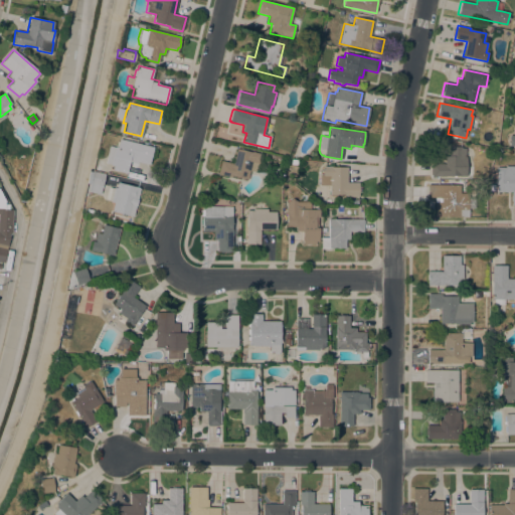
[(153,147),(149,165),(137,162),(137,164),(129,162),(126,173),(112,170),(113,166),(110,165),(110,164),(105,163),(109,146),(114,148),(114,147),(117,148),(119,139),(153,147)]
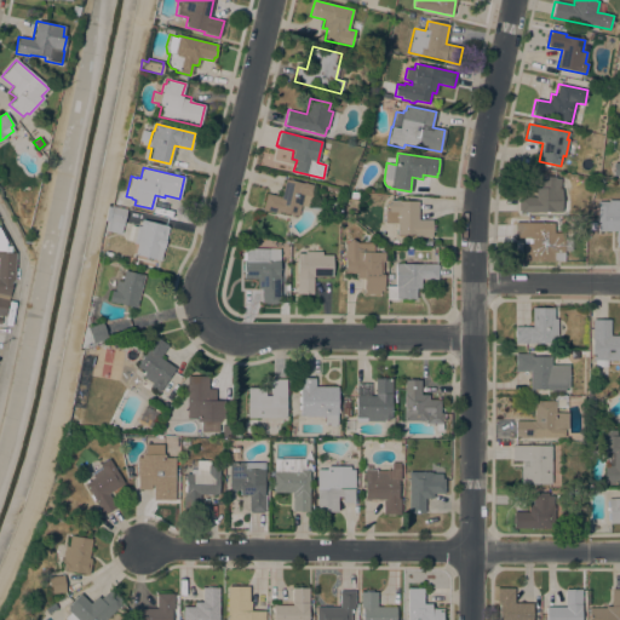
[(535,188),(540,188),(540,177),(556,177),(556,178),(561,178),(561,189),(562,189),(562,212),(518,212),(518,199),(520,199),(520,197),(535,197),(535,188)]
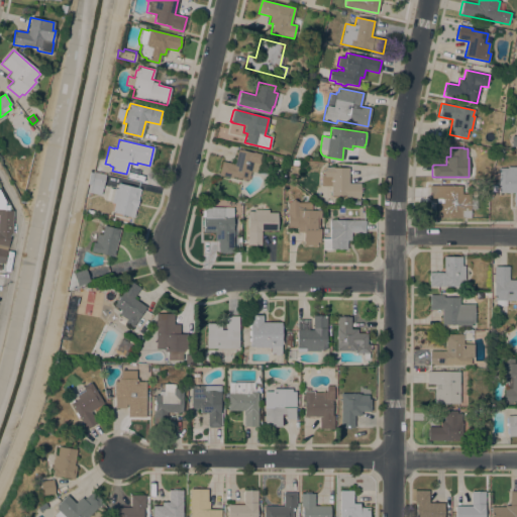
[(252,153),(252,152),(262,154),(260,164),(256,164),(253,173),(250,172),(248,181),(244,180),(244,181),(241,181),(242,179),(232,177),(232,179),(219,175),(222,162),(234,165),(237,149),(252,153)]
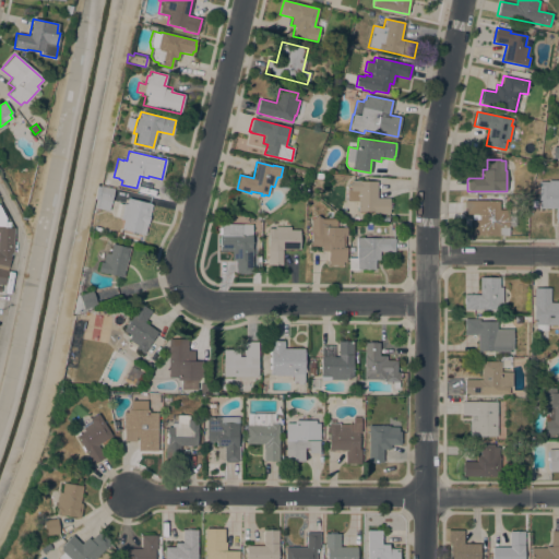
[(377,199),(389,199),(389,202),(391,202),(391,210),(389,210),(389,213),(375,213),(375,212),(357,212),(357,201),(347,201),(347,190),(351,190),(351,181),(377,181),(377,199)]
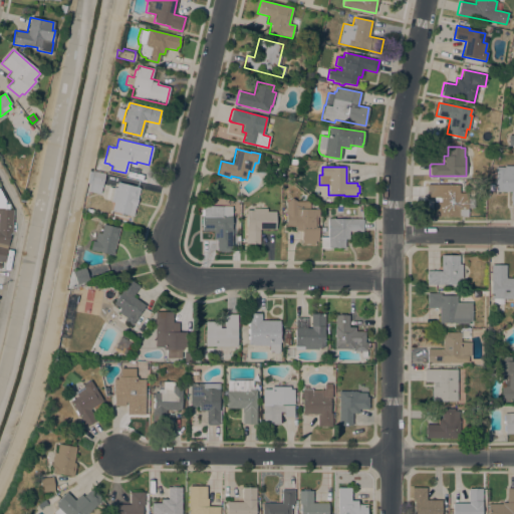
[(513,205),(511,205),(511,192),(495,192),(495,179),(491,179),(491,172),(495,172),(495,167),(504,167),(513,167),(513,205)]
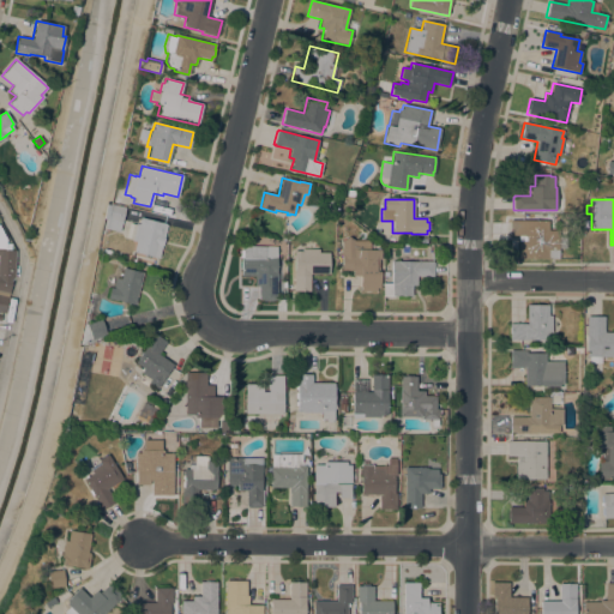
[(126,208),(122,224),(121,224),(119,232),(106,229),(108,220),(104,218),(108,205),(109,205),(109,204),(126,208)]
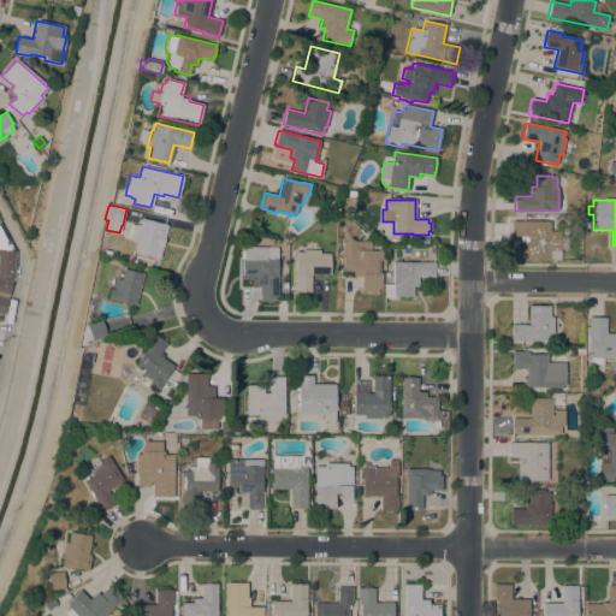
[(165,224),(161,240),(159,240),(154,258),(134,253),(136,242),(131,242),(136,225),(138,225),(140,218),(165,224)]
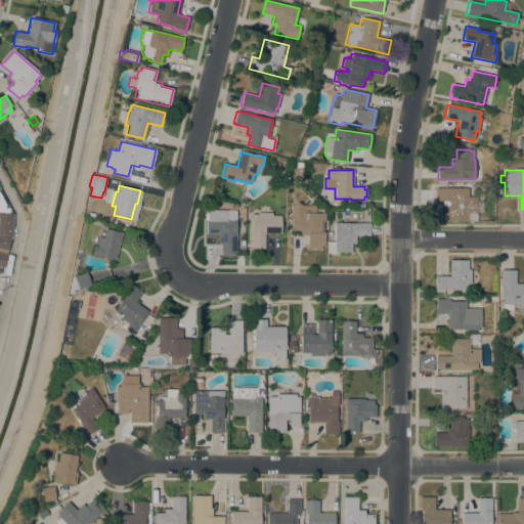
[(442,221),(442,188),(468,188),(468,197),(483,197),(483,212),(476,212),(476,221),(442,221)]
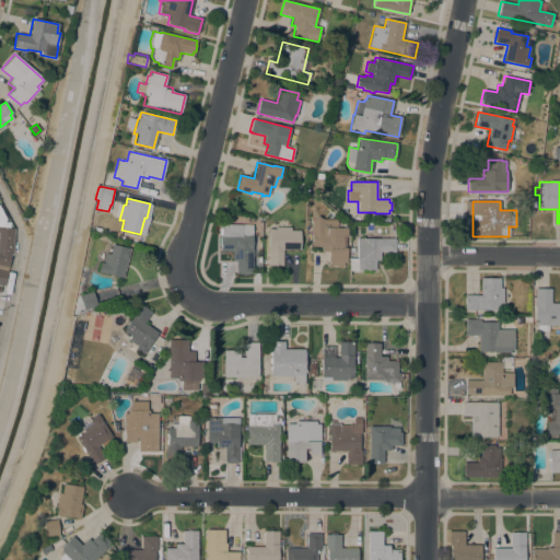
[(317,216),(323,219),(337,219),(337,228),(348,228),(348,236),(345,236),(345,247),(347,247),(347,263),(342,263),(342,265),(328,265),(328,252),(322,252),(322,246),(312,247),(311,220),(317,216)]
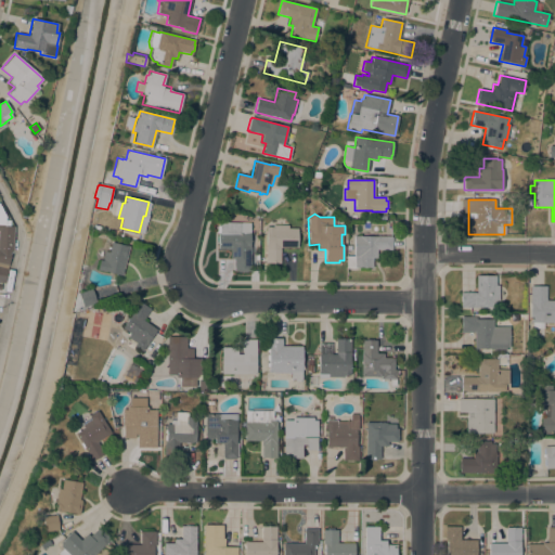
[(241,223),(241,226),(247,226),(247,233),(249,233),(249,247),(249,271),(246,271),(246,272),(237,272),(237,271),(233,271),(233,259),(230,259),(230,249),(218,249),(218,233),(217,233),(217,227),(219,227),(219,222),(241,223)]
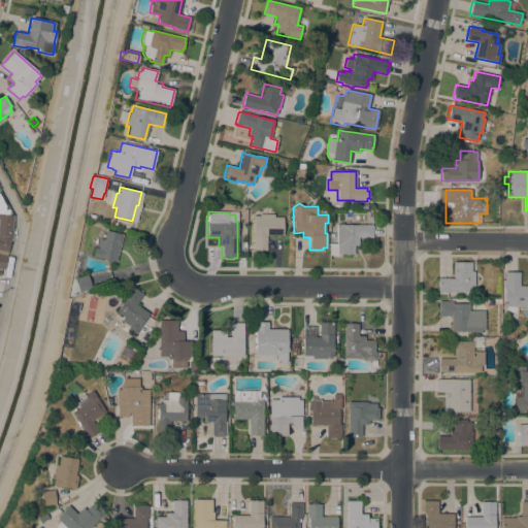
[(259,216),(259,213),(274,215),(274,218),(283,218),(283,235),(266,235),(266,238),(266,251),(252,251),(253,216),(259,216)]
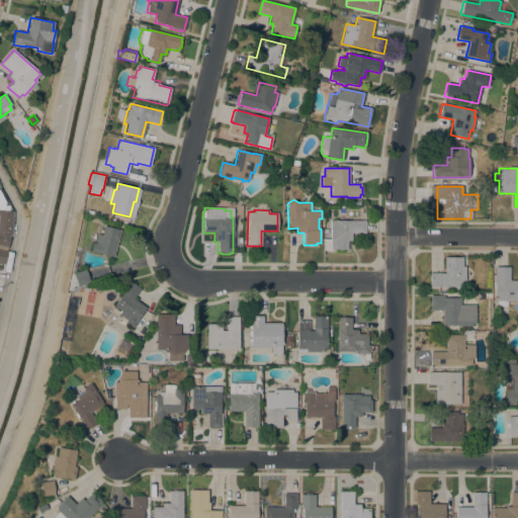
[(7,247),(0,245),(0,210),(12,210),(11,235),(10,235),(7,247)]
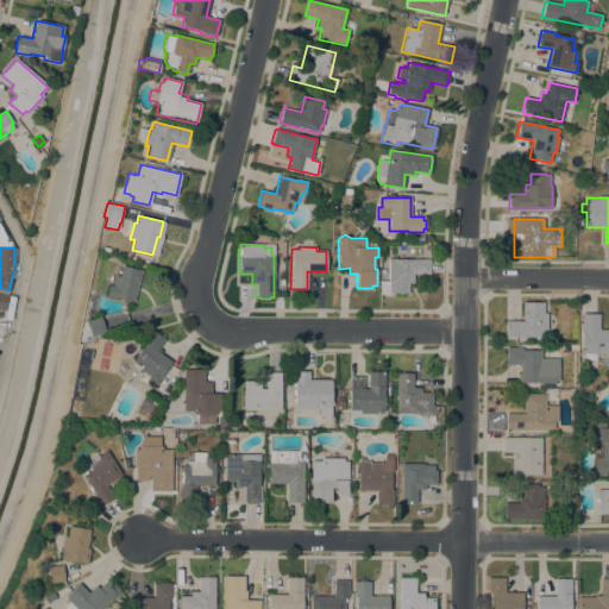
[(429,259),(429,261),(431,261),(429,283),(408,283),(408,294),(380,294),(380,281),(388,281),(388,258),(429,259)]
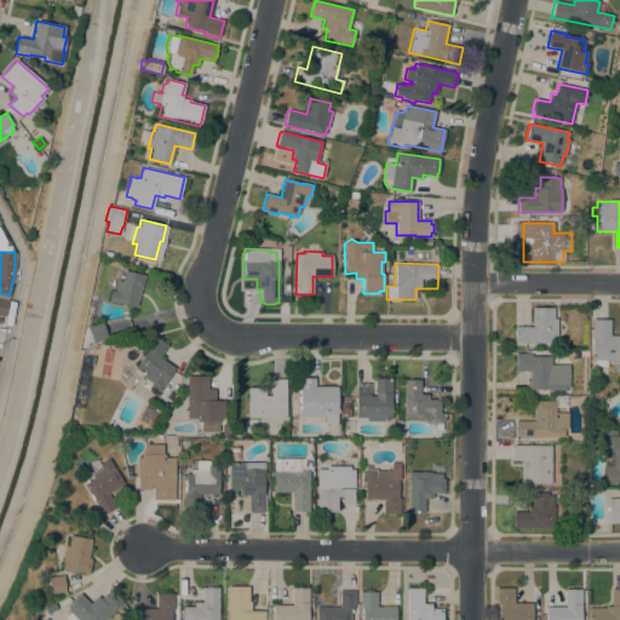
[(136,308),(108,300),(110,291),(114,292),(116,281),(121,282),(124,270),(143,275),(136,308)]
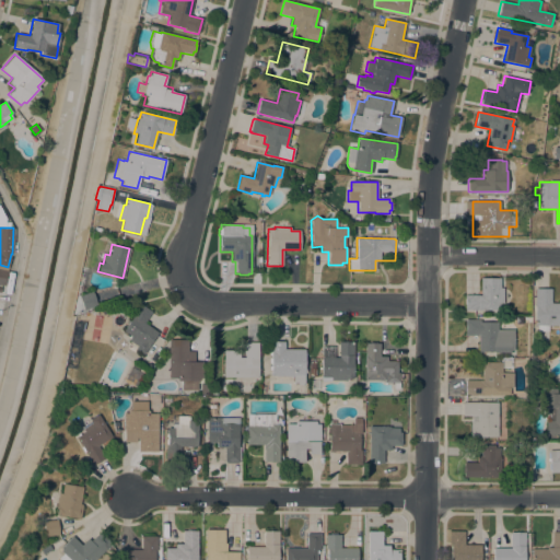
[(503,304),(501,304),(501,310),(465,310),(465,295),(480,295),(480,278),(500,278),(500,288),(503,288),(503,304)]
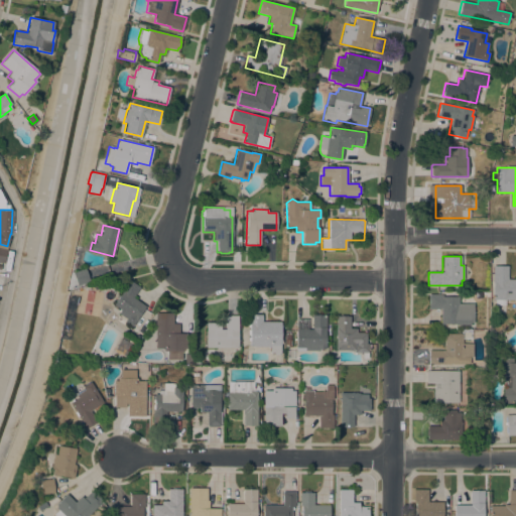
[(508,266),(508,279),(515,279),(515,300),(505,300),(505,305),(495,305),(495,299),(493,299),(493,266),(508,266)]
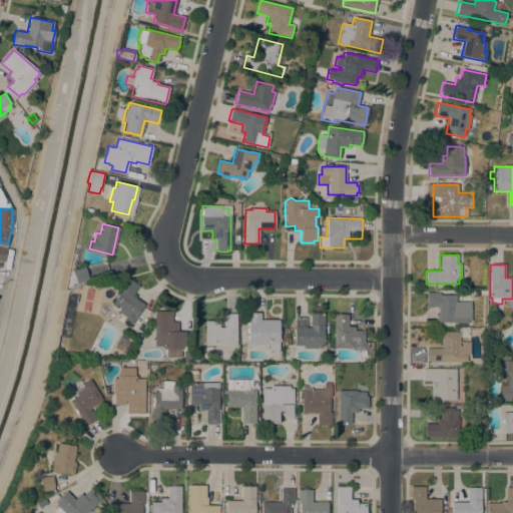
[(84,268),(88,280),(76,284),(72,272),(84,268)]
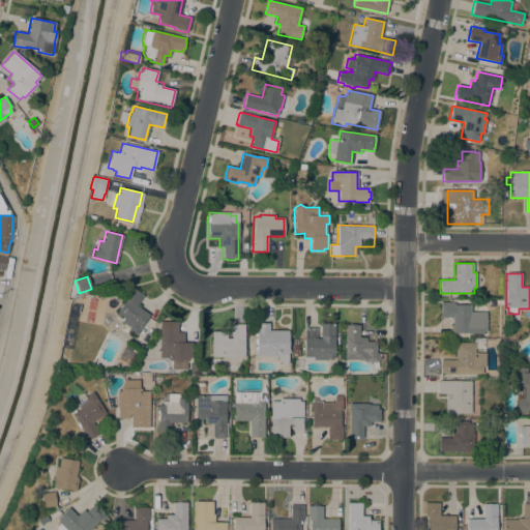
[(150,315),(136,335),(128,330),(129,328),(121,322),(124,319),(116,313),(125,299),(124,298),(133,288),(144,295),(137,305),(150,315)]
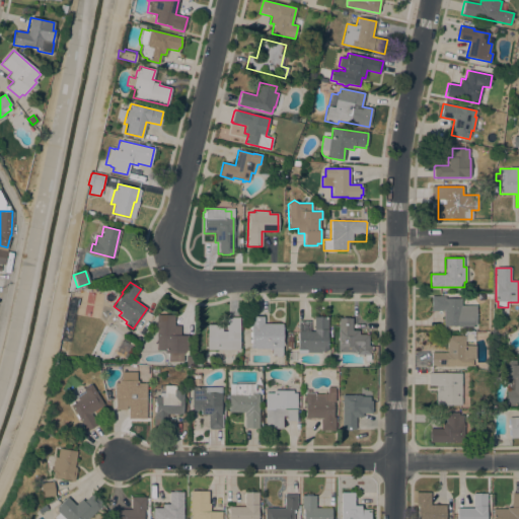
[(445,296),(445,299),(461,298),(461,305),(475,305),(476,324),(472,324),(472,326),(460,327),(460,326),(443,326),(443,311),(431,311),(431,296),(445,296)]
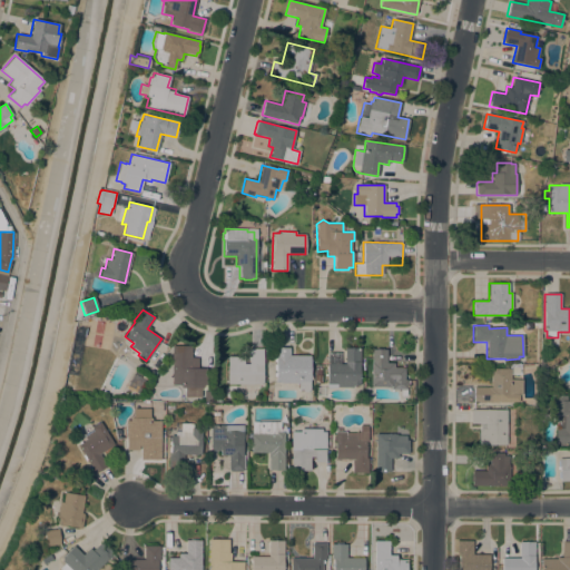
[(190,357),(198,357),(198,369),(206,369),(206,390),(200,390),(200,396),(185,396),(185,387),(180,387),(180,385),(172,385),(172,346),(190,345),(190,357)]
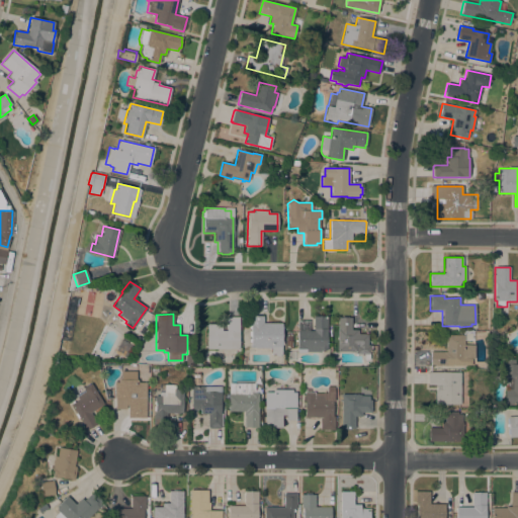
[(263,316),(263,323),(281,323),(281,327),(283,327),(283,330),(281,330),(281,341),(283,341),(283,345),(281,345),(281,356),(271,356),(271,348),(250,348),(250,342),(249,342),(249,339),(250,339),(250,336),(249,336),(249,331),(251,331),(251,329),(249,329),(249,326),(251,326),(251,325),(250,325),(250,316),(263,316)]
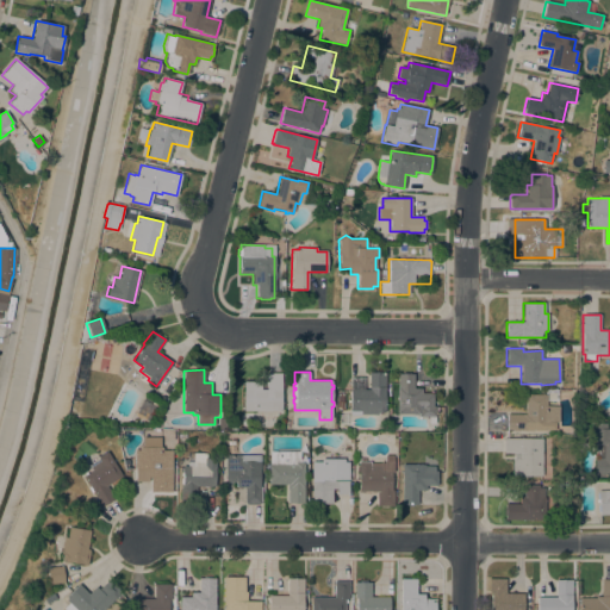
[(363,390),(368,390),(369,372),(385,372),(385,412),(378,412),(378,415),(360,415),(360,411),(350,410),(350,377),(365,377),(363,390)]
